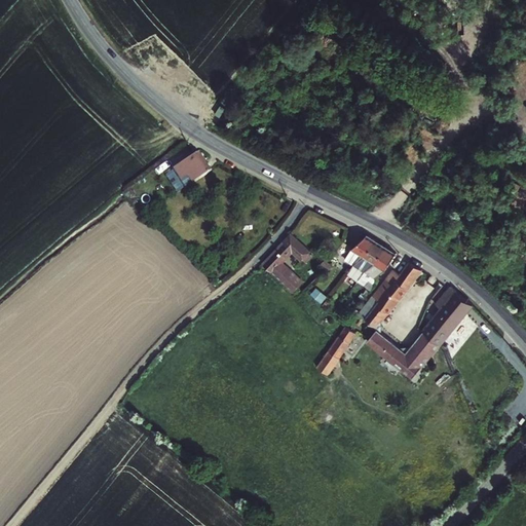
[(199,181),(223,165),(211,148),(191,160),(187,163),(190,167),(199,181)]
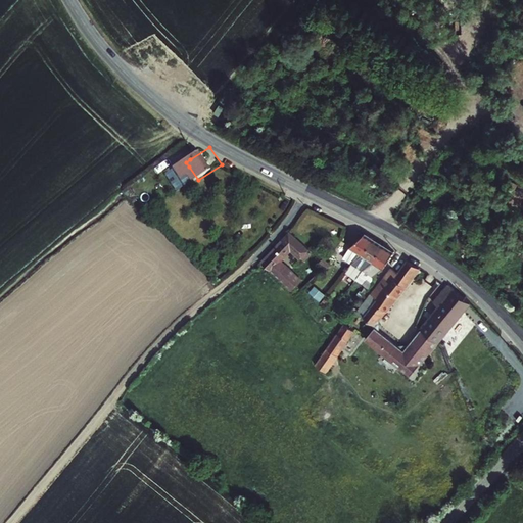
[(308,250),(310,249),(292,233),(283,243),(293,251),(301,258),(308,250)]
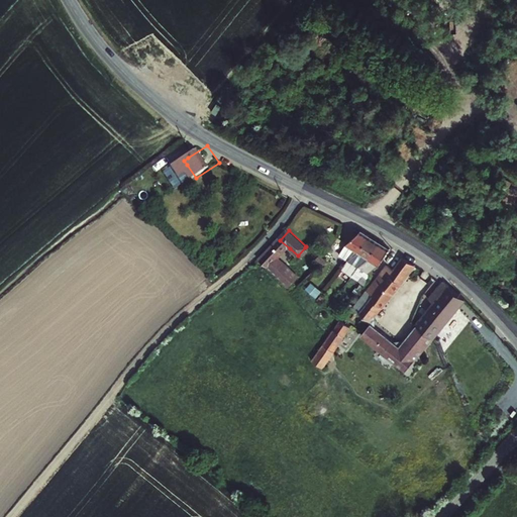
[(368,236),(358,232),(343,246),(335,257),(343,267),(348,261),(358,252),(368,236)]
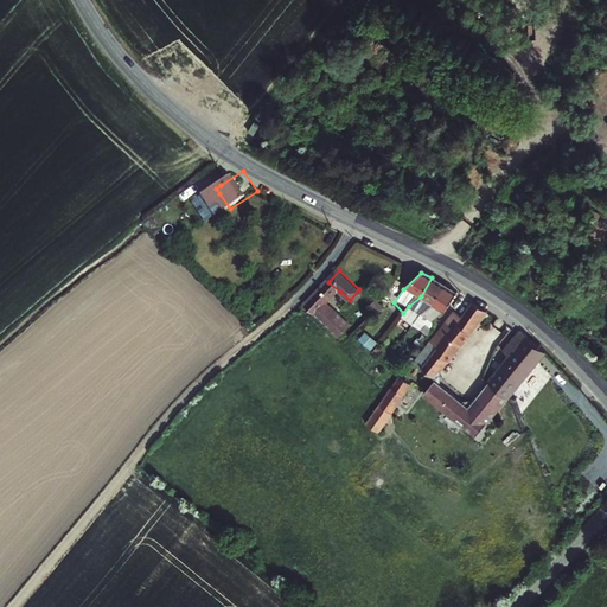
[(439,282),(432,278),(421,296),(409,306),(403,313),(401,317),(413,326),(415,324),(419,318),(432,306),(443,285),(439,282)]
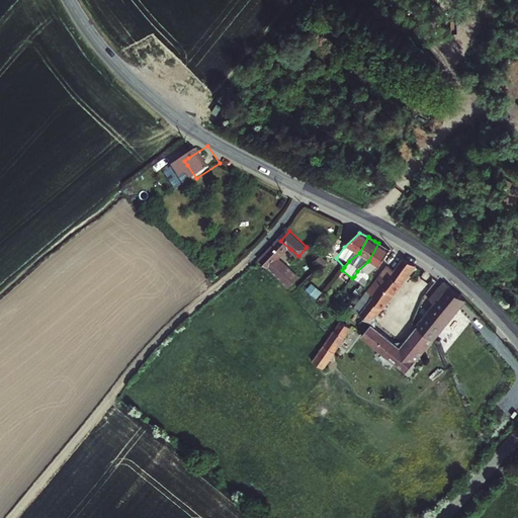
[(285,255),(290,249),(280,241),(275,247),(285,255)]
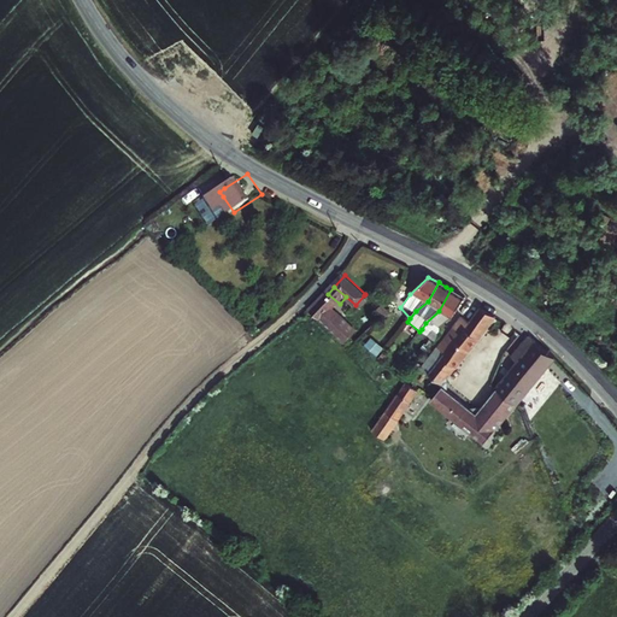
[(464,298),(451,289),(439,311),(425,323),(422,329),(436,342),(441,336),(442,325),(453,317),(464,298)]
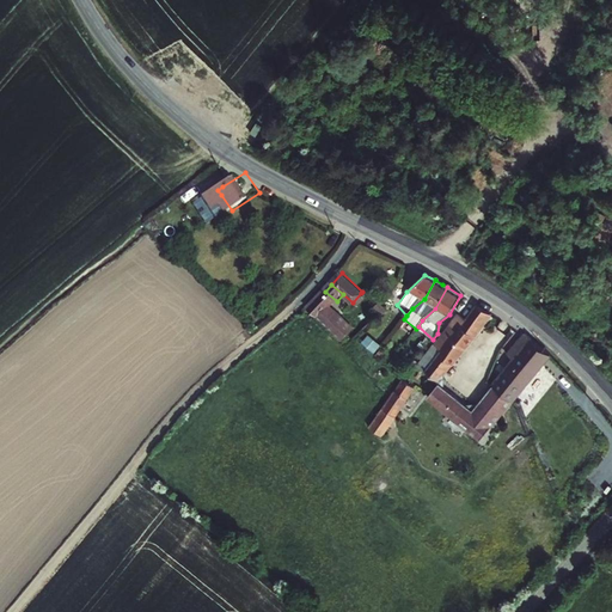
[(352,329),(331,311),(337,301),(325,292),(323,295),(307,310),(343,340),(352,329)]
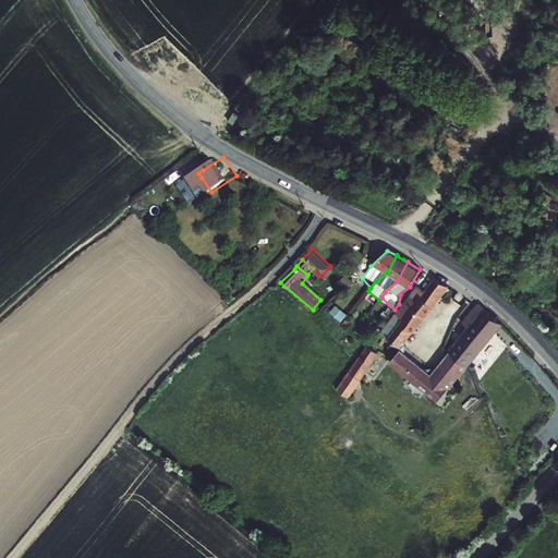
[(329,267),(322,276),(324,279),(332,270),(329,267)]
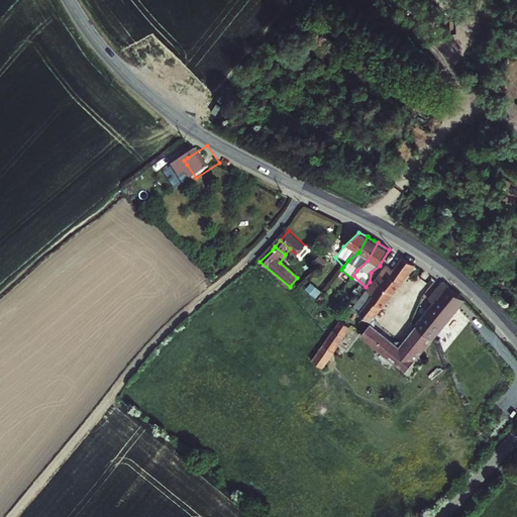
[(421,263),(407,252),(404,257),(393,271),(387,266),(354,309),(371,322),(415,270),(421,263)]
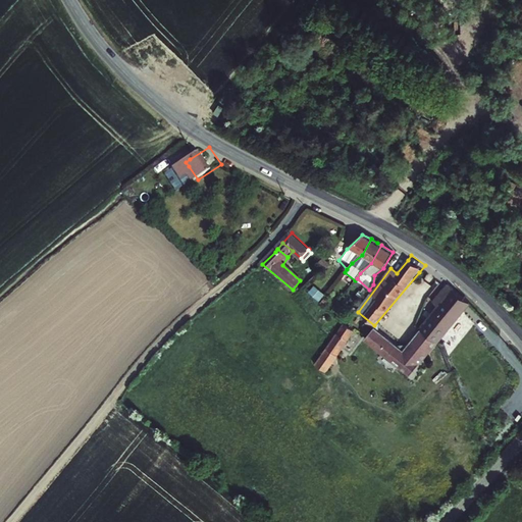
[(319,262),(324,267),(328,264),(323,259),(319,262)]
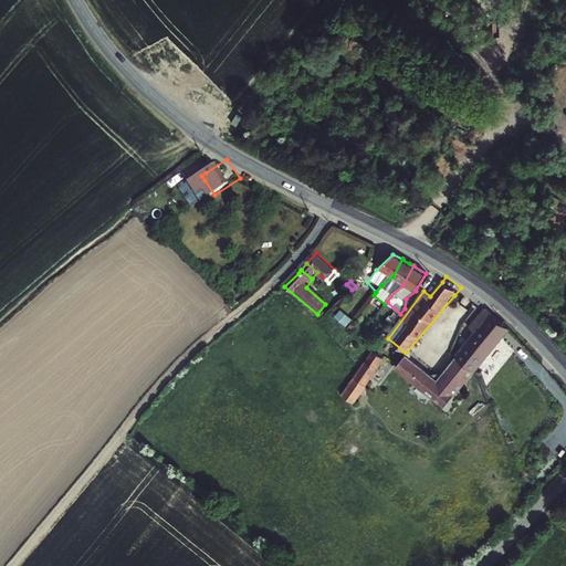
[(437,380),(408,356),(398,368),(446,408),(509,331),(484,311),(469,329),(474,335),(437,380)]
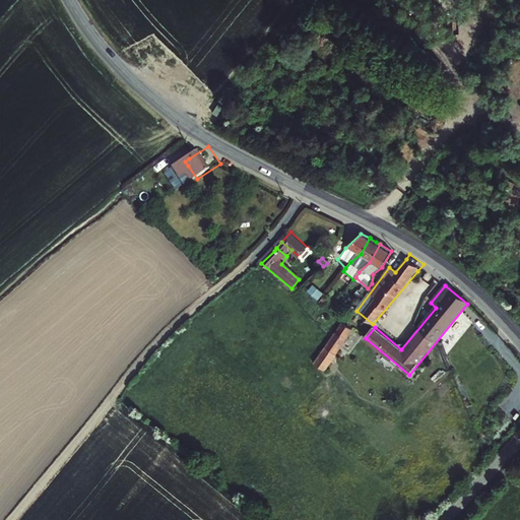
[(351,331),(343,324),(342,325),(323,349),(333,356),(341,345),(351,331)]
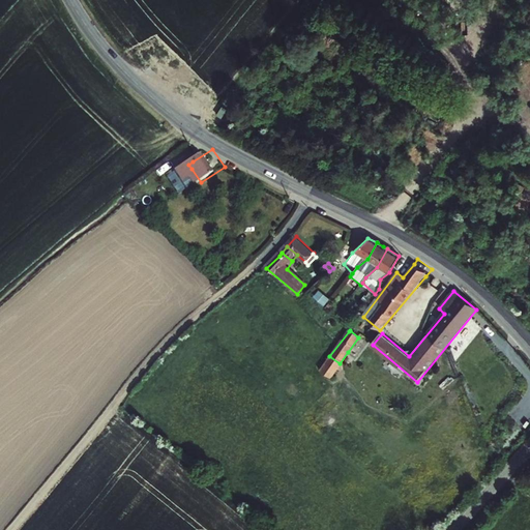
[(340,363),(329,356),(320,371),(331,378),(340,363)]
